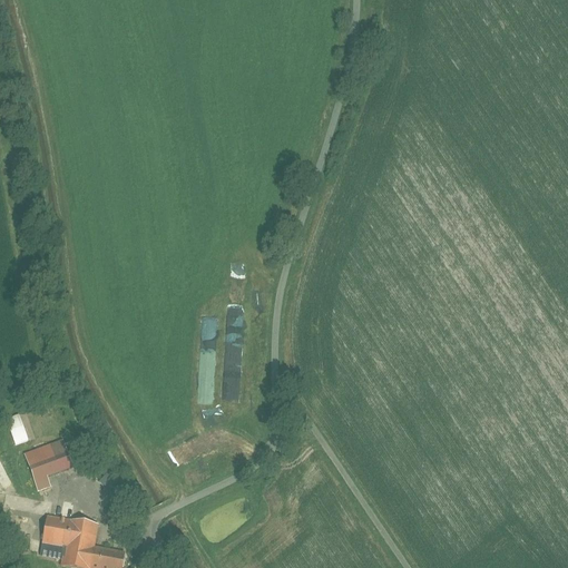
[(234,302),(241,306),(246,300),(240,295),(234,302)]
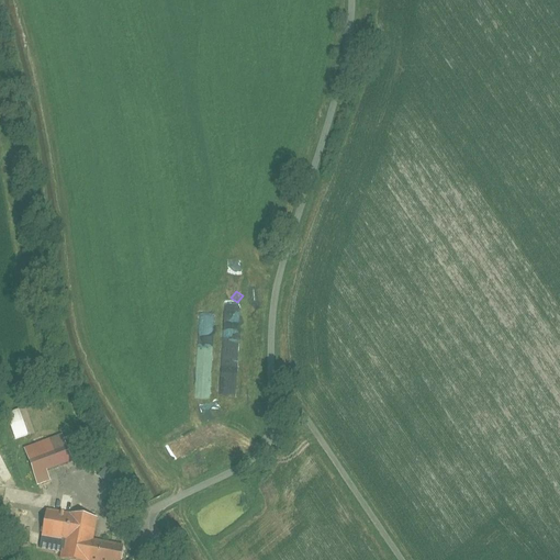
[(6,412),(15,438),(28,434),(18,407),(6,412)]
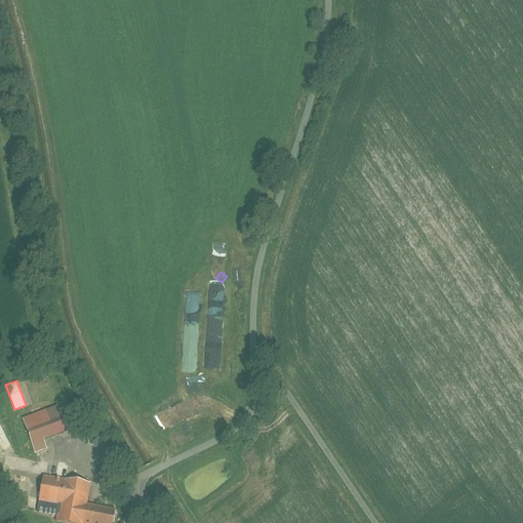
[(37,441),(67,429),(55,403),(27,416),(37,441)]
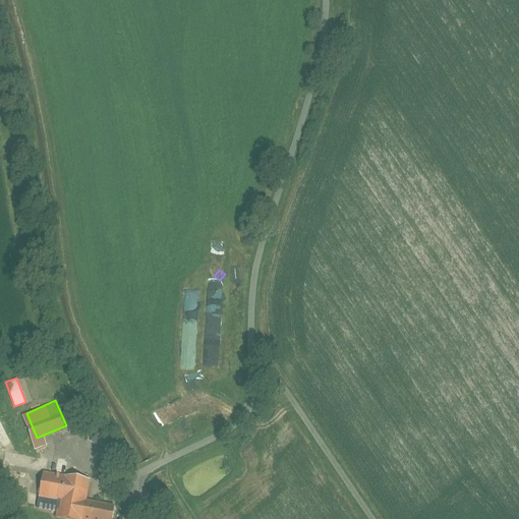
[(114,518),(117,506),(115,506),(85,500),(90,481),(45,473),(39,506),(60,510),(58,518),(114,518)]
